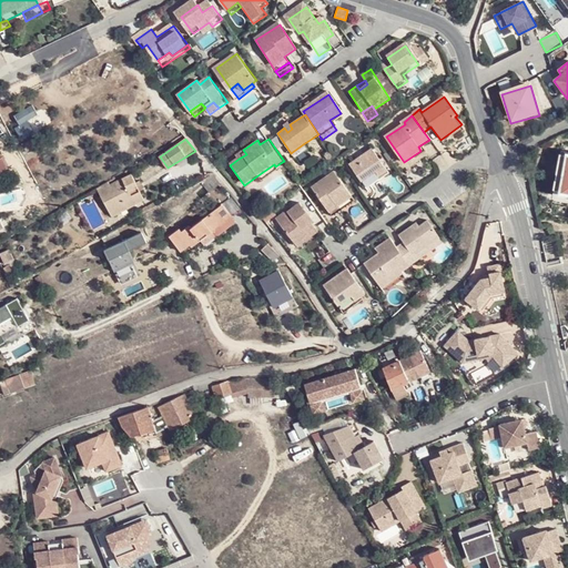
[(421,151),(432,143),(429,140),(418,146),(421,151)]
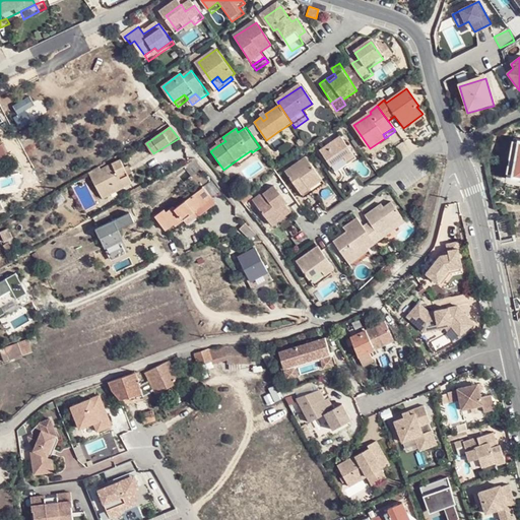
[(277,132),(266,140),(270,145),(281,138),(277,132)]
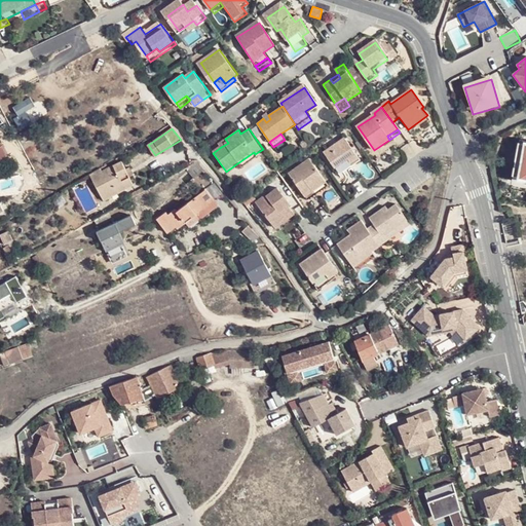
[(339,173),(362,157),(346,138),(325,153),(339,173)]
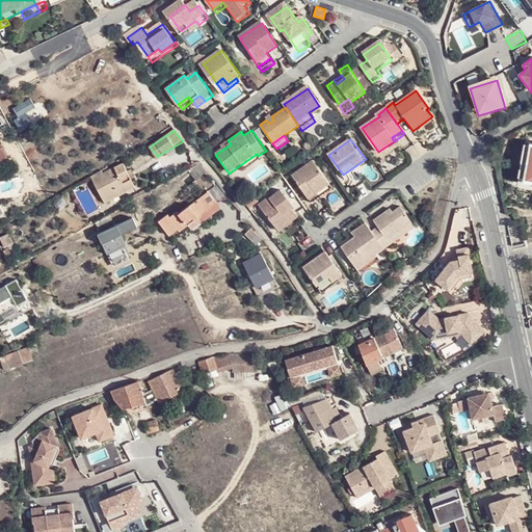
[(220,144),(223,149),(231,144),(228,140),(220,144)]
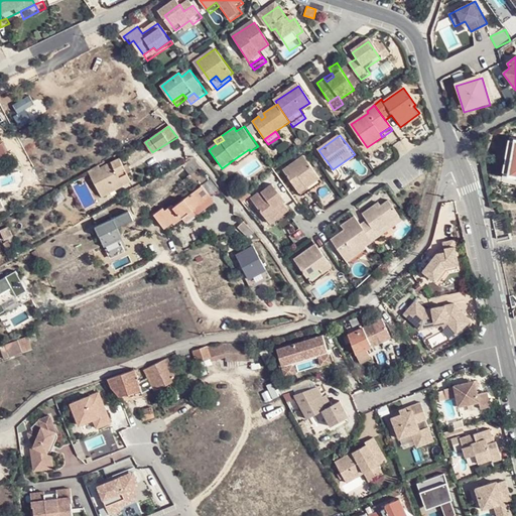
[(515,148),(509,147),(503,176),(515,178),(515,148)]
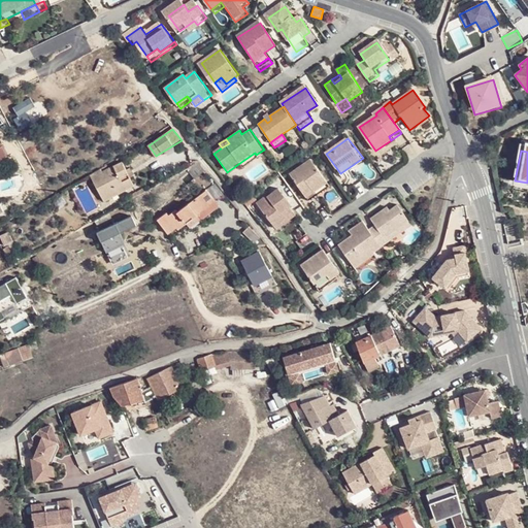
[(259,160),(256,155),(255,153),(238,164),(242,171),(259,160)]
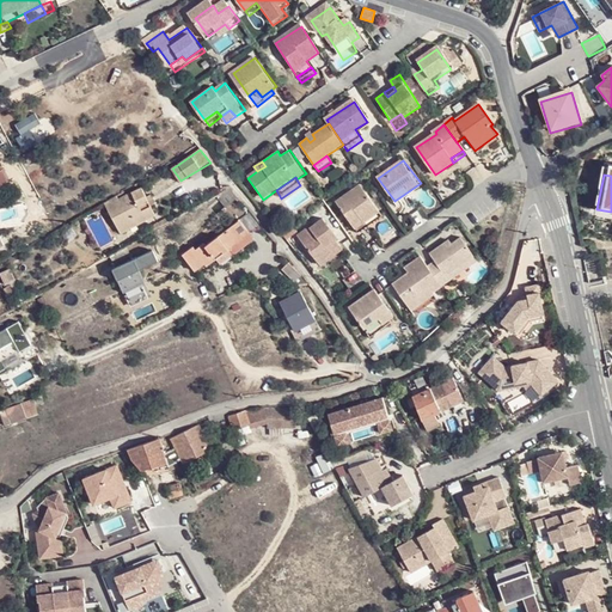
[(338,200),(355,225),(378,208),(361,183),(338,200)]
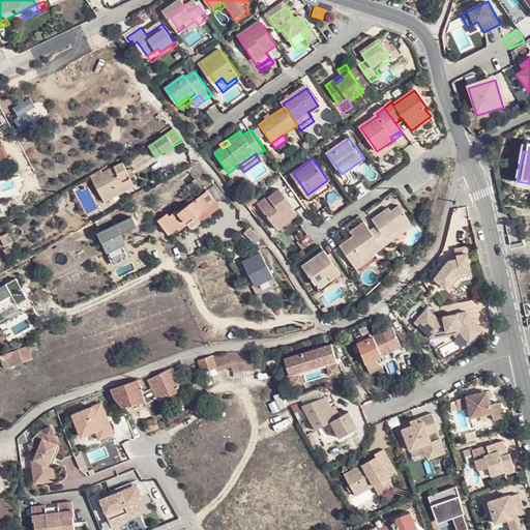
[(369,164),(364,158),(342,174),(345,179),(369,164)]
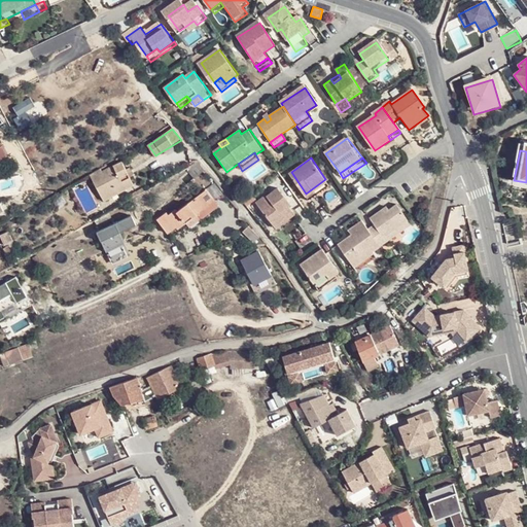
[(90,176),(91,177),(106,202),(137,183),(121,159),(105,169),(103,167),(90,176)]
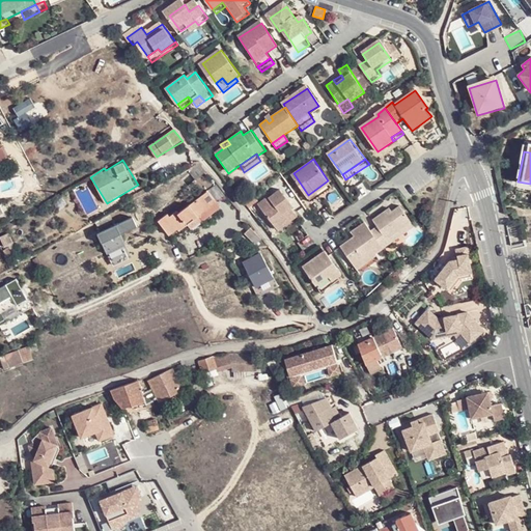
[(328,180),(308,195),(312,200),(332,186),(328,180)]
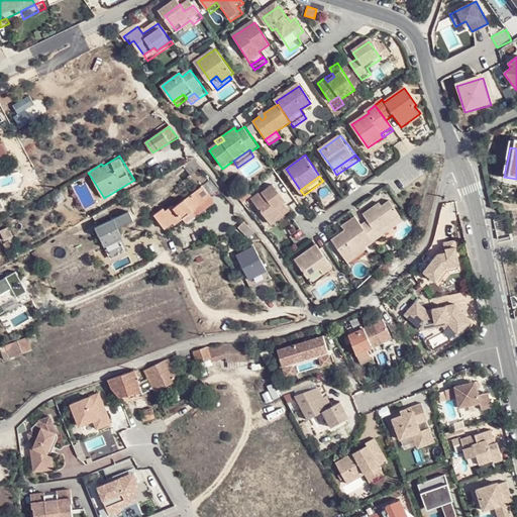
[(516,179),(504,177),(503,182),(516,185),(516,179)]
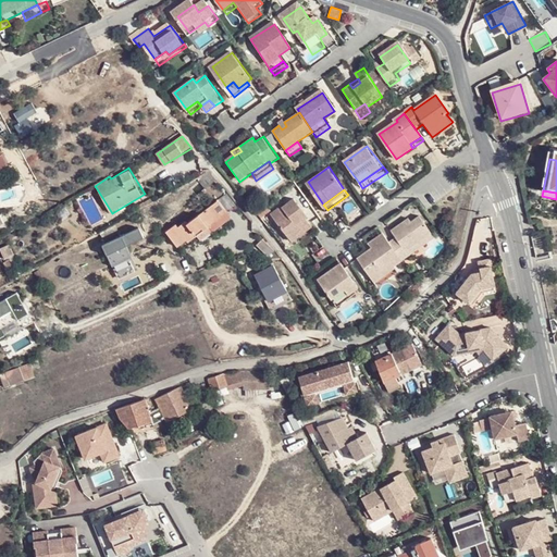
[(185,222),(178,226),(187,239),(188,242),(196,235),(197,236),(209,227),(237,206),(229,193),(187,224),(185,222)]
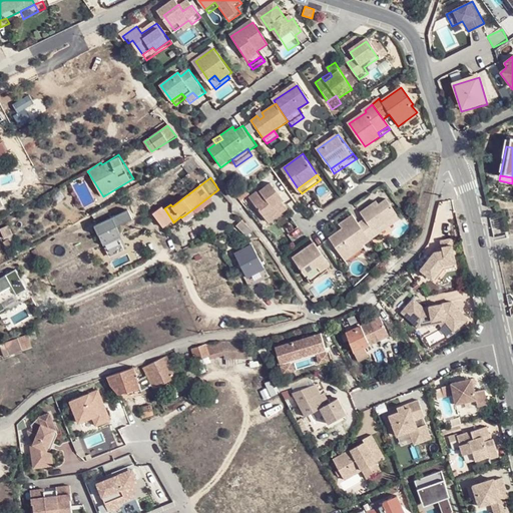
[(271,184),(268,187),(275,196),(278,193),(271,184)]
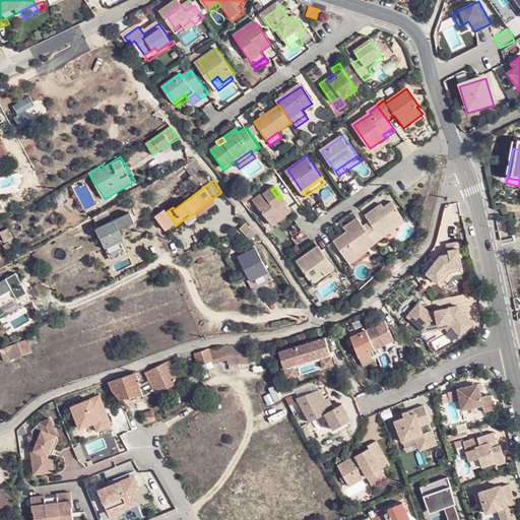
[(278,199),(271,190),(261,198),(259,196),(252,202),(267,223),(286,210),(278,199)]
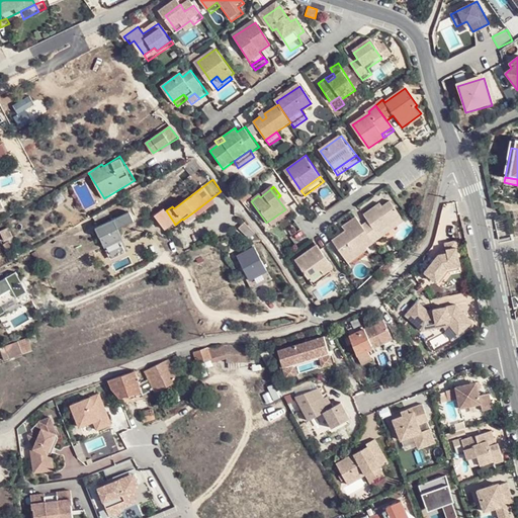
[(382,200),(375,205),(379,210),(385,205),(382,200)]
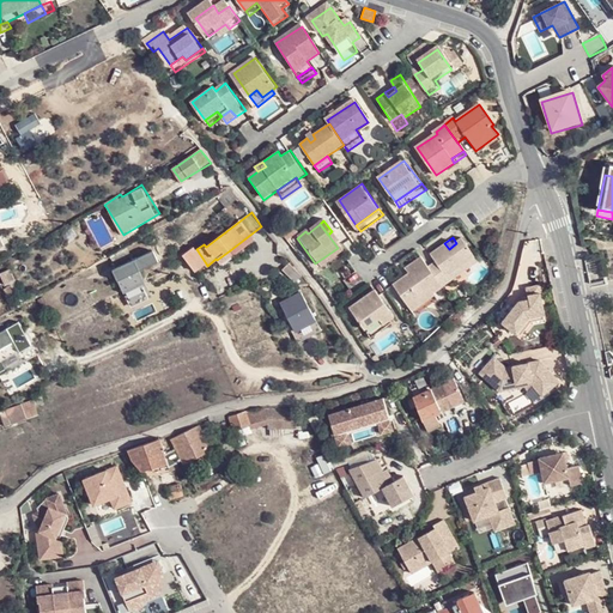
[(438,262),(430,267),(444,289),(454,281),(449,275),(475,256),(462,238),(456,243),(449,249),(444,243),(432,252),(438,262)]
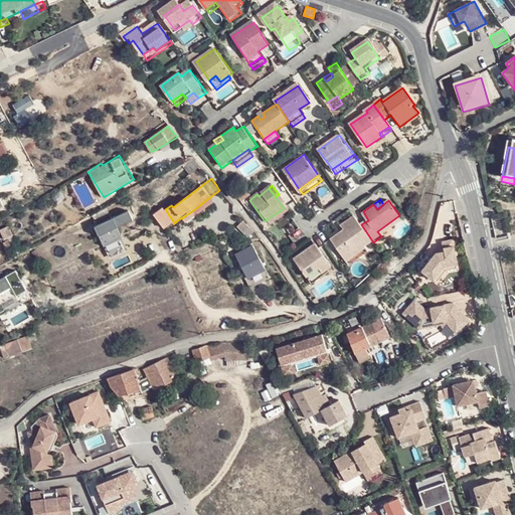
[(154,212),(162,225),(163,226),(173,221),(165,209),(163,207),(154,212)]
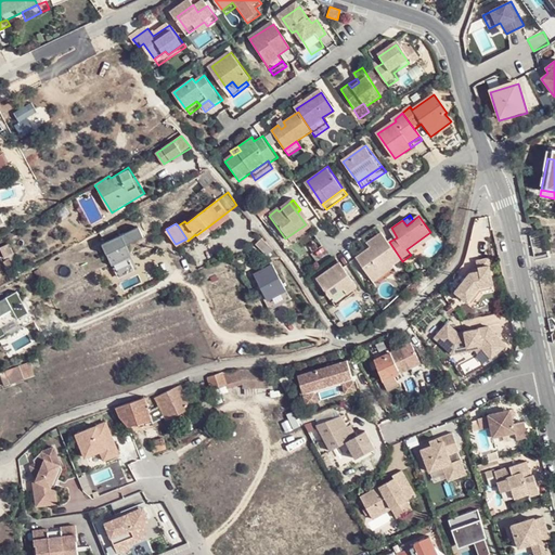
[(306,224),(285,239),(288,243),(308,228),(306,224)]
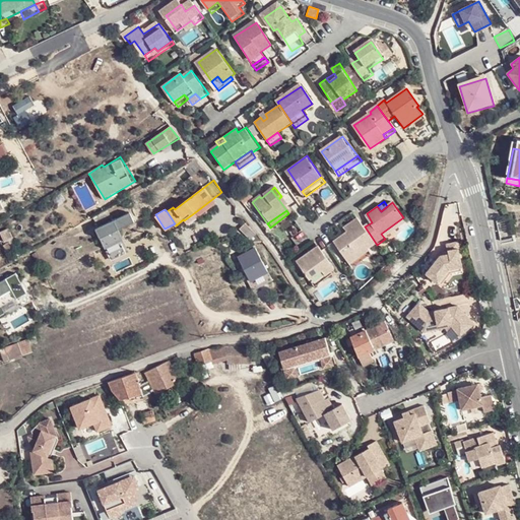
[(195,212),(184,220),(187,225),(199,217),(195,212)]
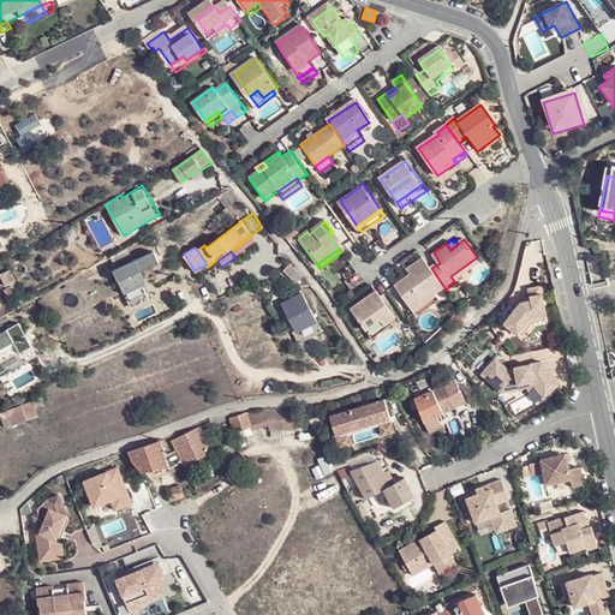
[(451,276),(455,282),(482,264),(477,257),(451,276)]
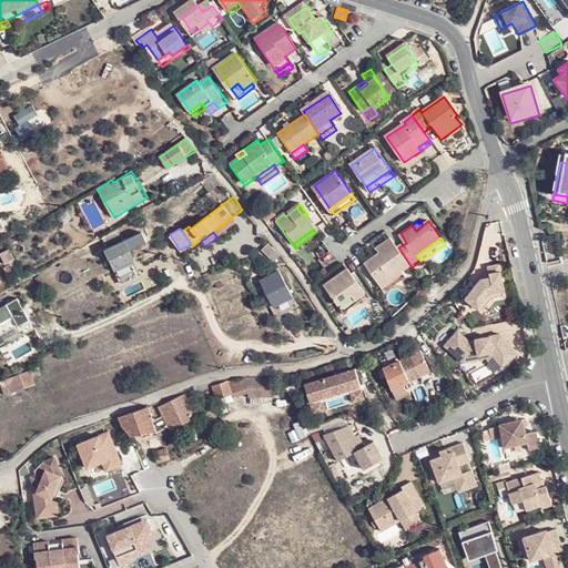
[(398,247),(392,239),(377,247),(381,252),(384,256),(375,261),(374,257),(365,263),(386,293),(408,277),(404,272),(412,267),(398,247)]
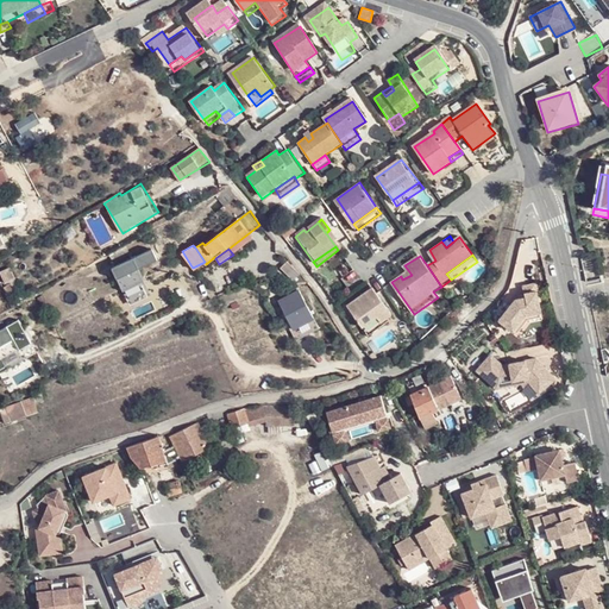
[(283,271),(292,265),(284,258),(278,265),(283,271)]
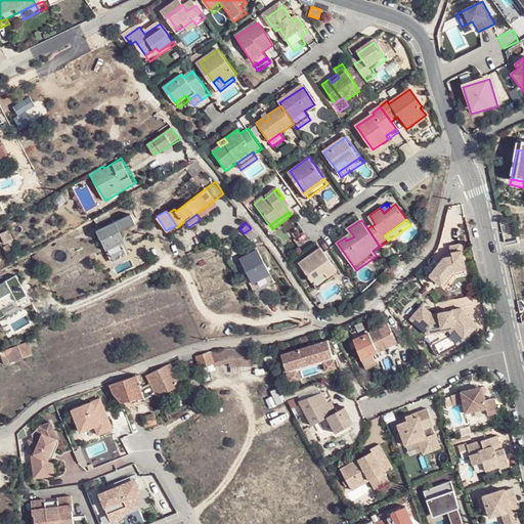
[(128,255),(115,223),(98,229),(112,261),(128,255)]
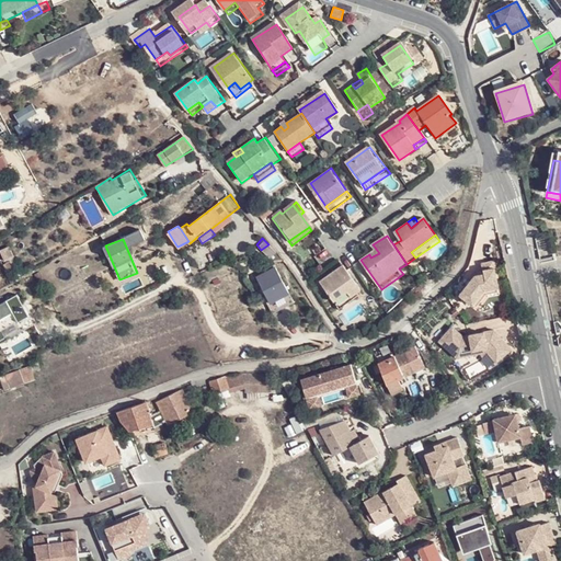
[(275,251),(268,244),(261,250),(268,258),(275,251)]
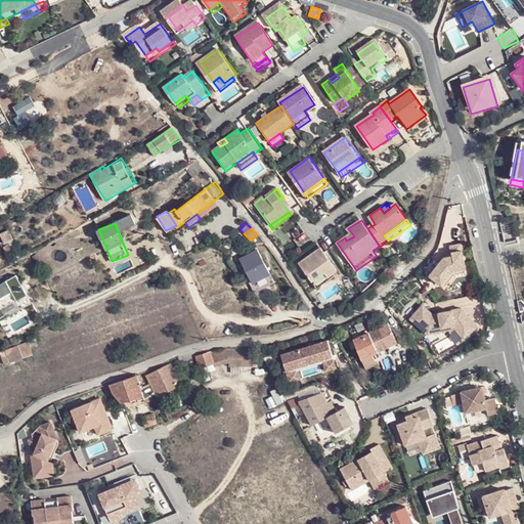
[(467,270),(462,246),(451,248),(453,258),(445,260),(431,277),(442,287),(453,273),(467,270)]
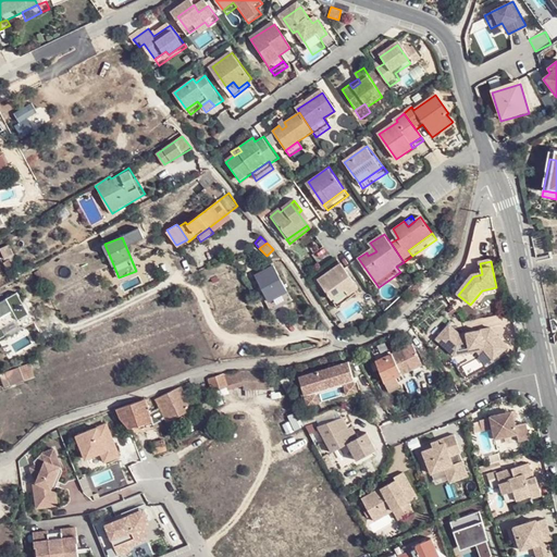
[(318,279),(331,299),(343,291),(346,296),(358,288),(339,263),(318,279)]
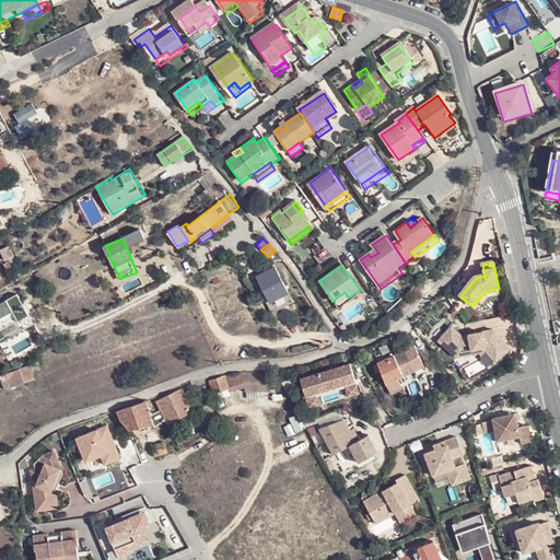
[(256,276),(268,302),(288,293),(276,267),(256,276)]
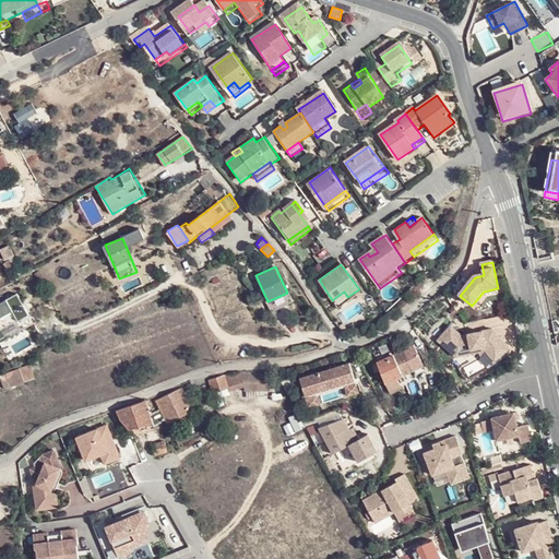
[(344,292),(332,300),(337,308),(349,300),(347,297),(344,292)]
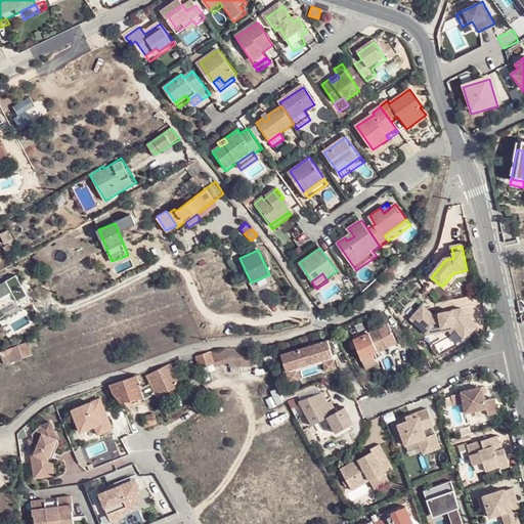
[(253,293),(273,284),(269,274),(251,282),(249,284),(253,293)]
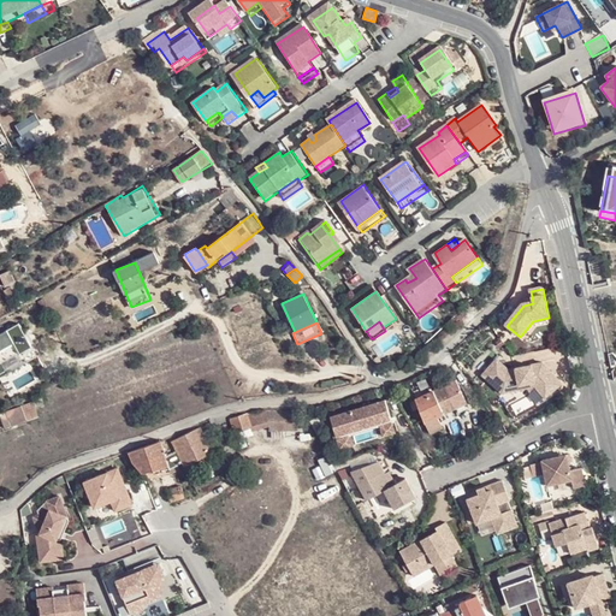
[(0,339),(0,371),(35,350),(22,327),(0,339)]
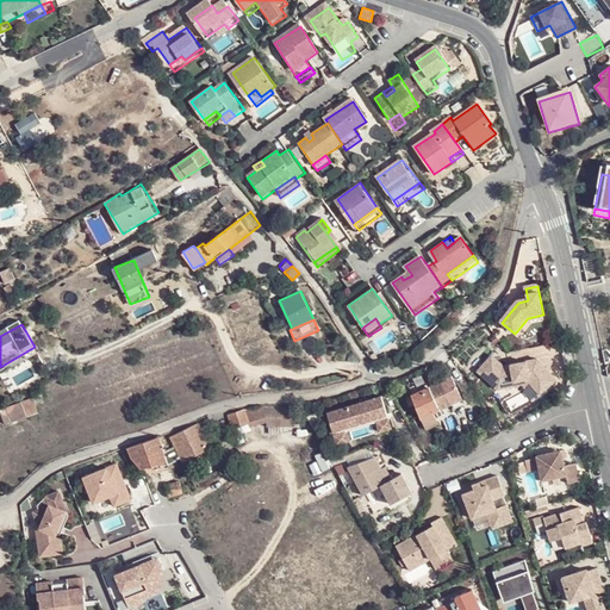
[(534,383),(539,361),(505,368),(493,358),(479,373),(497,391),(530,384),(534,383)]
